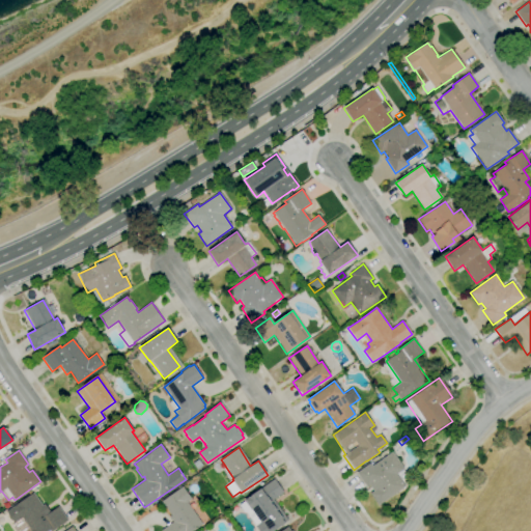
[(379,505),(370,493),(372,491),(369,485),(366,487),(356,473),(370,463),(371,466),(392,452),(403,469),(396,474),(406,487),(379,505)]
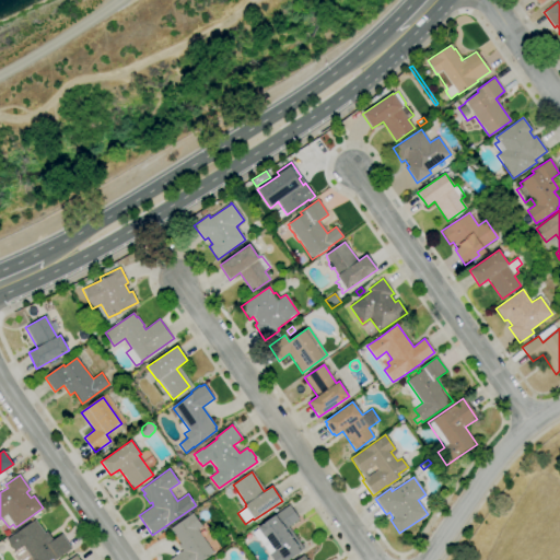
[(208,496),(203,489),(209,485),(214,491),(208,496)]
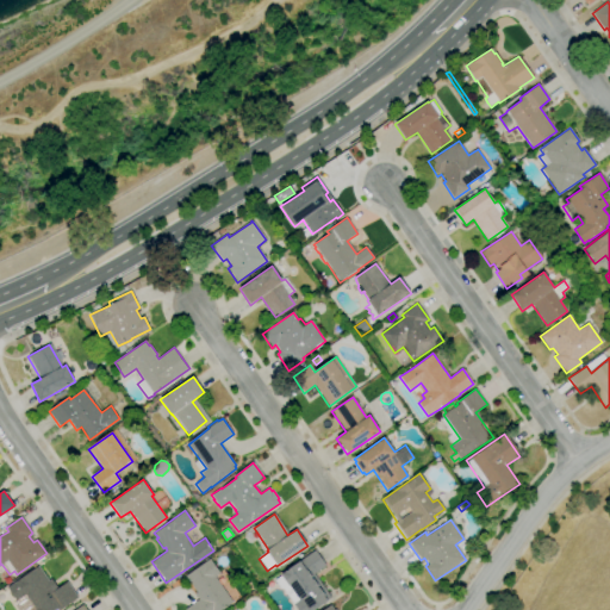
[(296,609),(292,604),(297,601),(287,585),(281,589),(275,580),(284,574),(300,562),(299,561),(315,551),(325,566),(313,573),(331,598),(313,609),(296,609)]
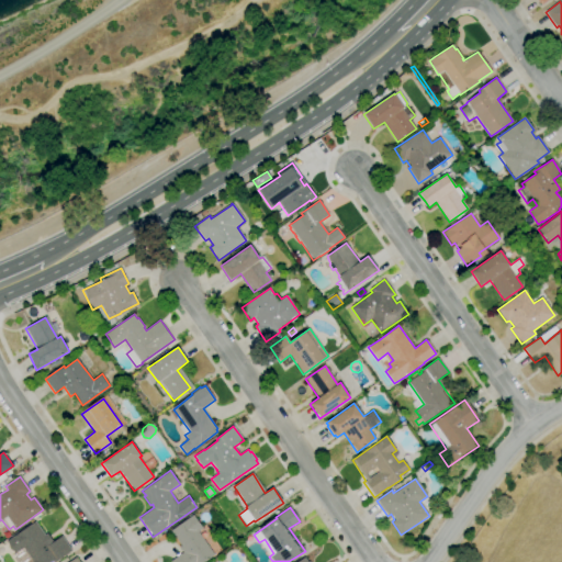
[(203,561),(170,561),(182,552),(179,547),(181,546),(170,531),(192,515),(202,529),(199,531),(214,554),(212,557),(211,557),(203,561)]
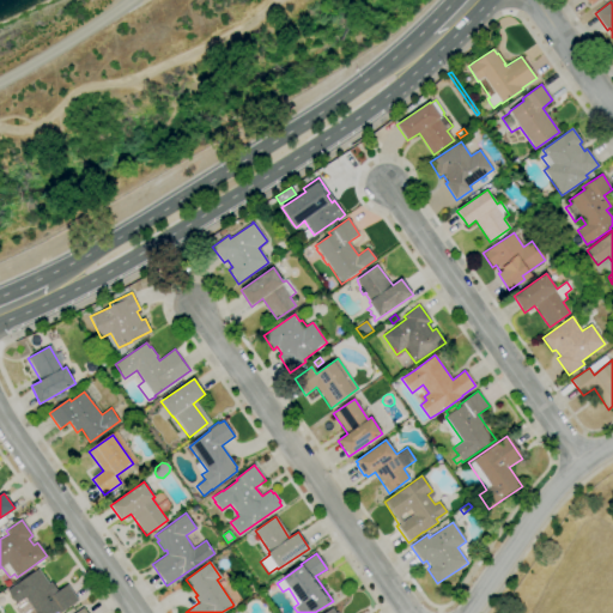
[(14,612),(11,607),(17,604),(7,590),(40,569),(49,583),(53,581),(59,590),(67,586),(78,601),(60,612),(58,612),(56,612),(54,612),(14,612)]
